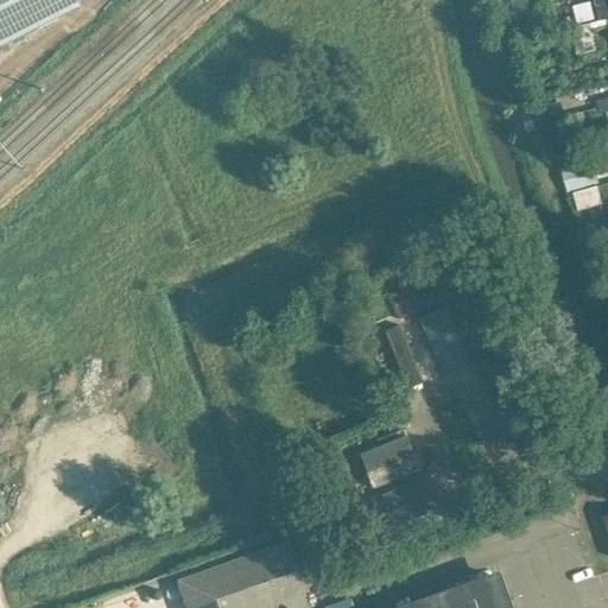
[(0,0),(0,48),(80,8),(75,0),(0,0)]
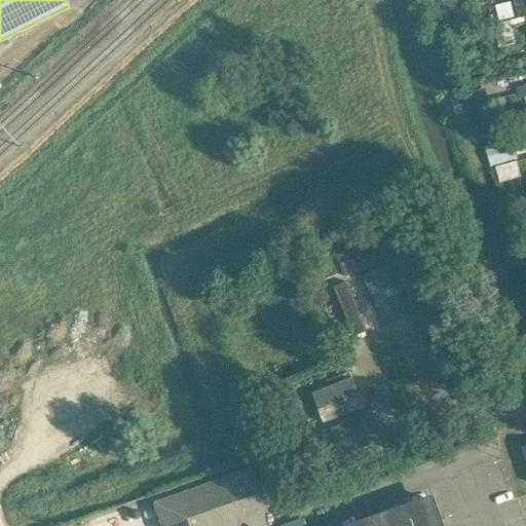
[(525,0),(513,0),(518,20),(525,17),(525,0)]
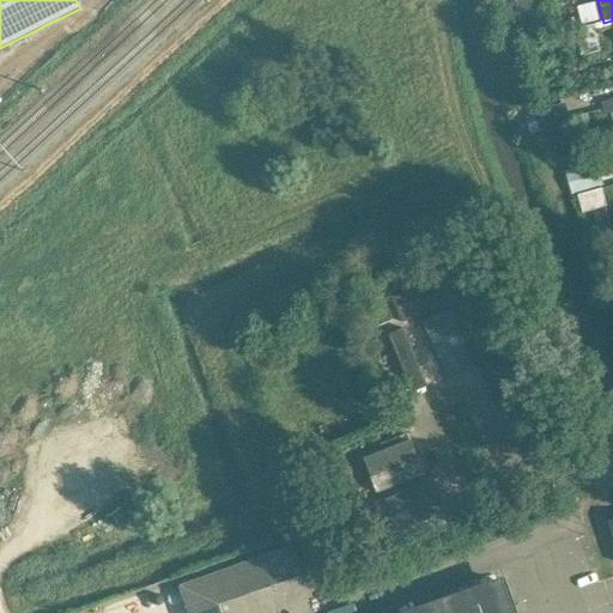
[(612,20),(604,23),(577,29),(586,60),(606,54),(600,31),(612,28),(612,20)]
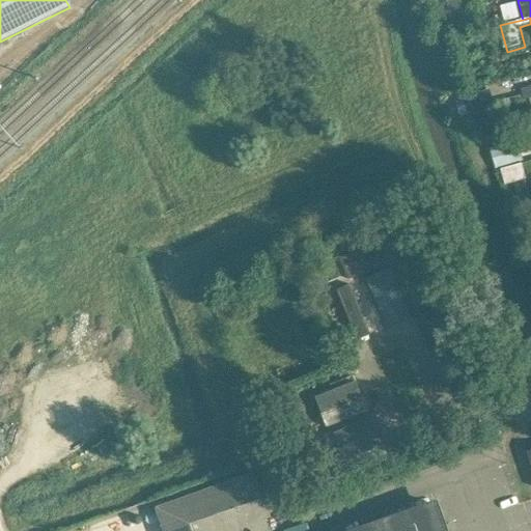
[(524,101),(529,99),(530,98),(530,86),(521,89),(524,101)]
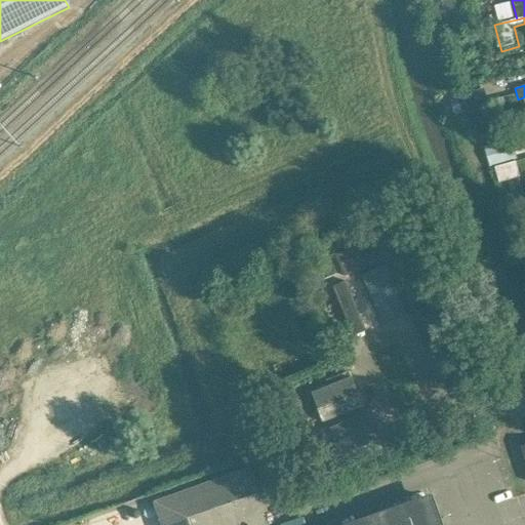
[(468,113),(470,113),(482,109),(489,107),(484,88),(462,94),(468,113)]
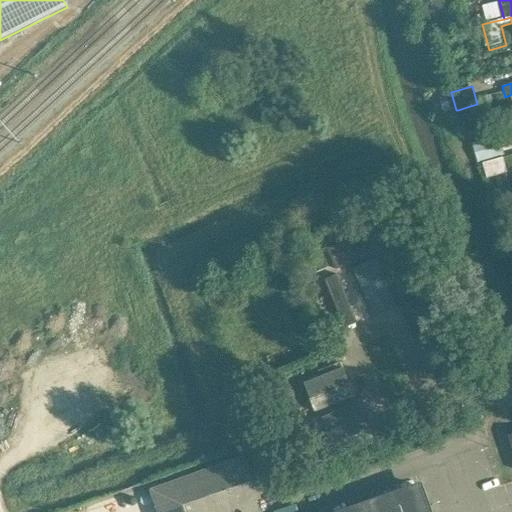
[(482,166),(487,180),(497,177),(493,163),(482,166)]
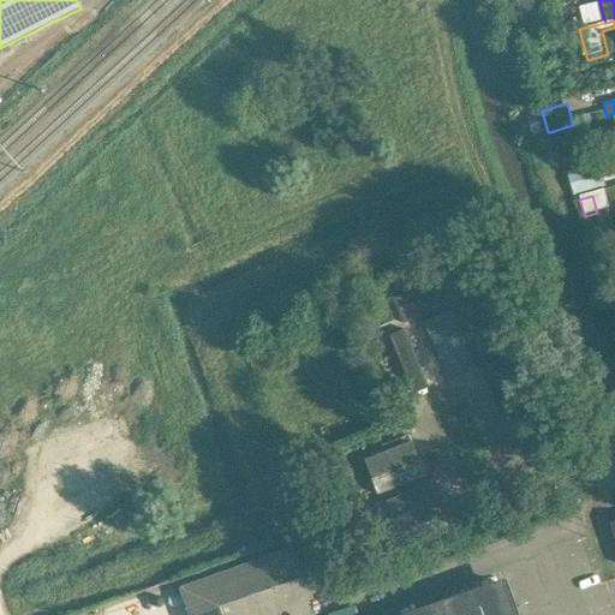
[(419,318),(429,315),(418,290),(407,294),(419,318)]
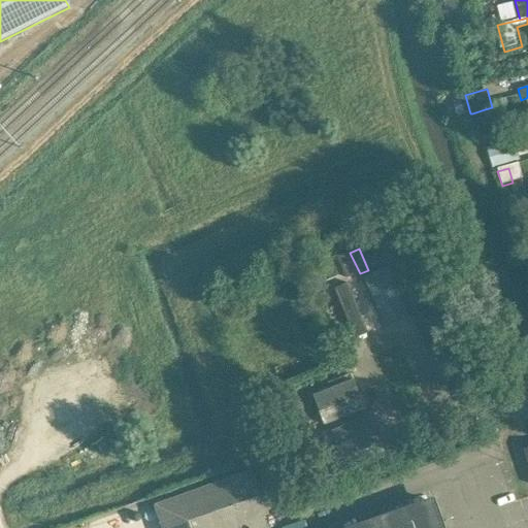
[(342,256),(352,277),(360,273),(350,253),(342,256)]
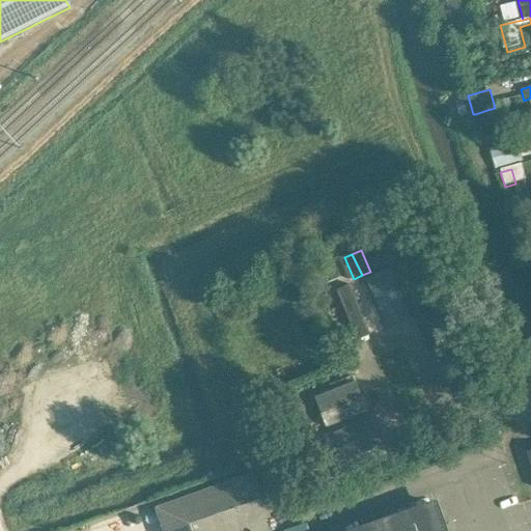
[(366,280),(386,328),(410,318),(390,271),(366,280)]
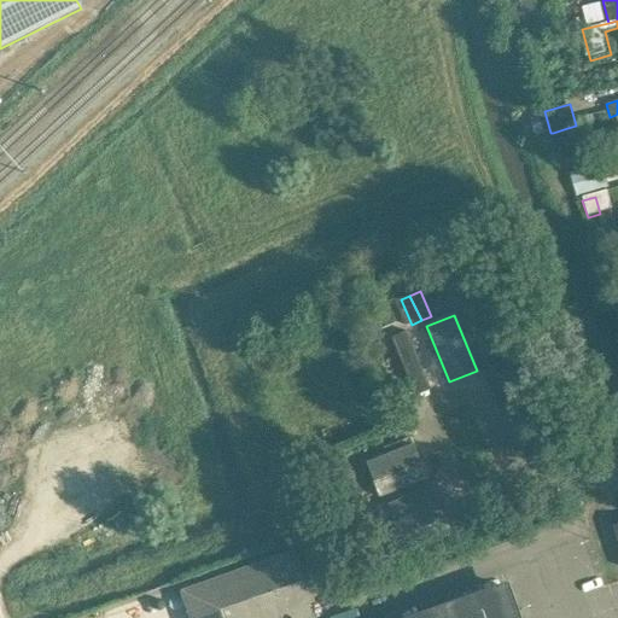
[(407,333),(392,339),(417,396),(431,390),(407,333)]
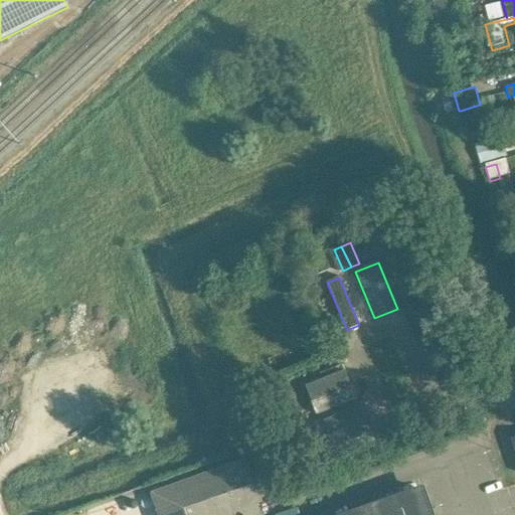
[(309,424),(366,403),(344,350),(249,393),(271,440),(289,433),(285,422),(305,414),(309,424)]
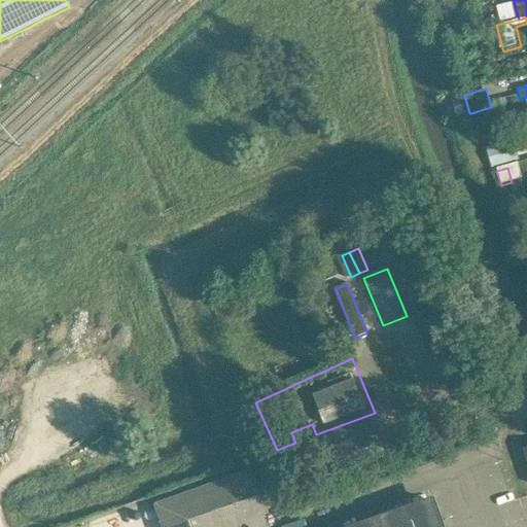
[(295,443),(277,450),(293,484),(389,445),(375,413),(316,434),(320,445),(300,453),(295,443)]
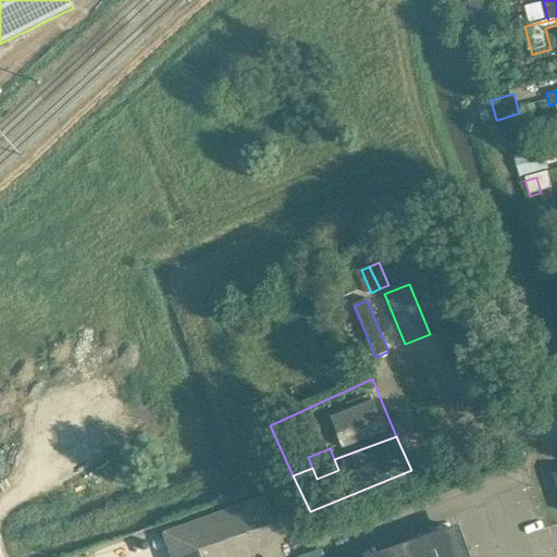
[(334,459),(330,448),(308,457),(312,468),(334,459)]
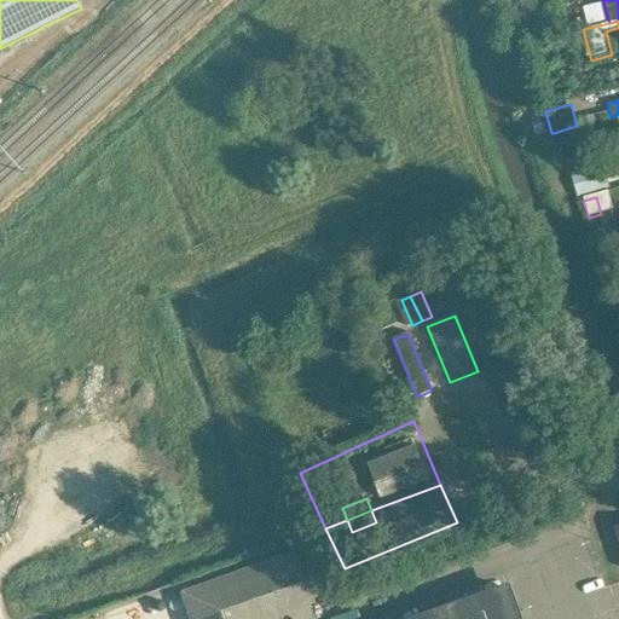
[(376,522),(371,510),(347,520),(352,532),(376,522)]
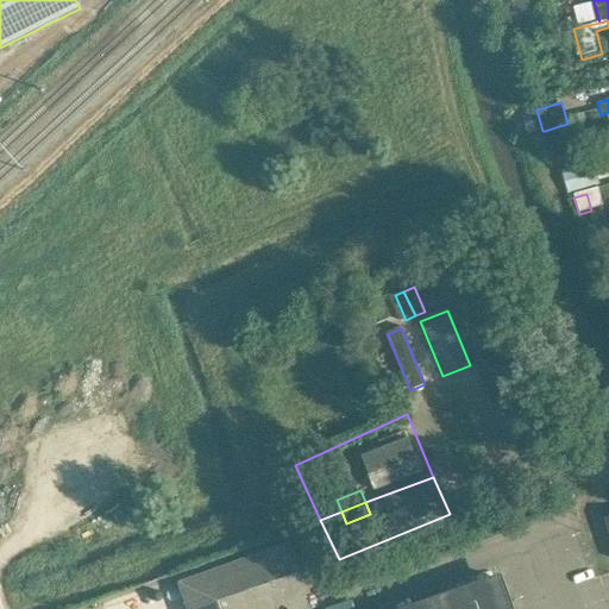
[(314,535),(198,572),(208,608),(248,608),(243,592),(324,566),(314,535)]
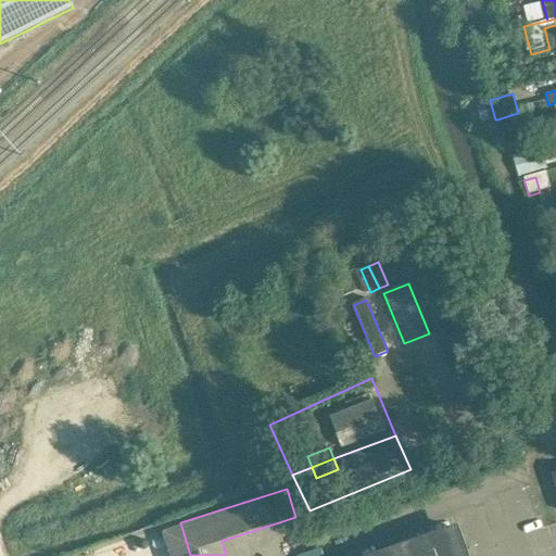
[(465,554),(456,530),(382,555),(460,555),(462,555),(465,554)]
